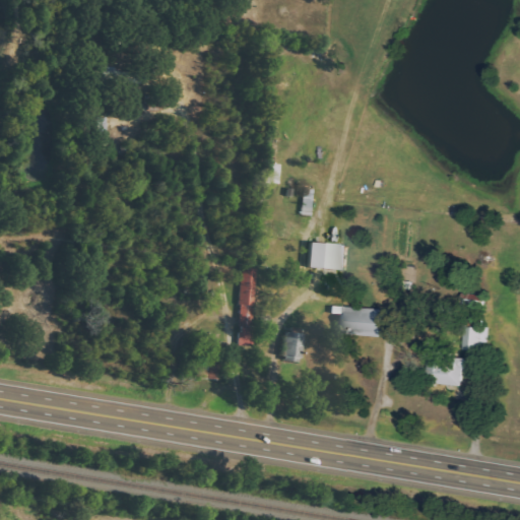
[(110,117),(100,117),(101,144),(111,144),(110,117)]
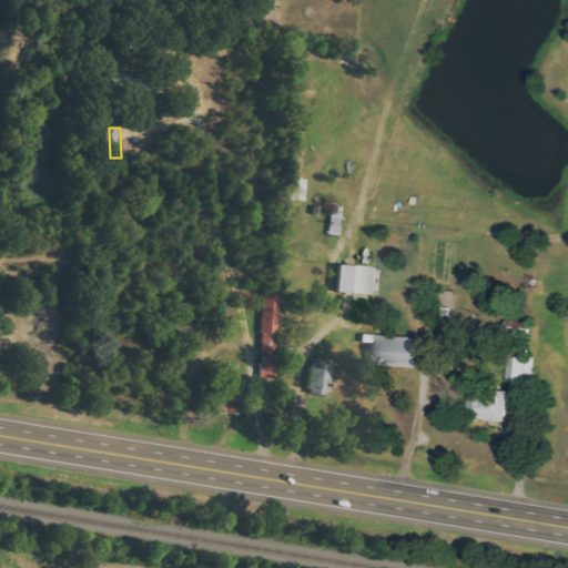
[(293,200),(307,201),(307,179),(293,179),(293,200)]
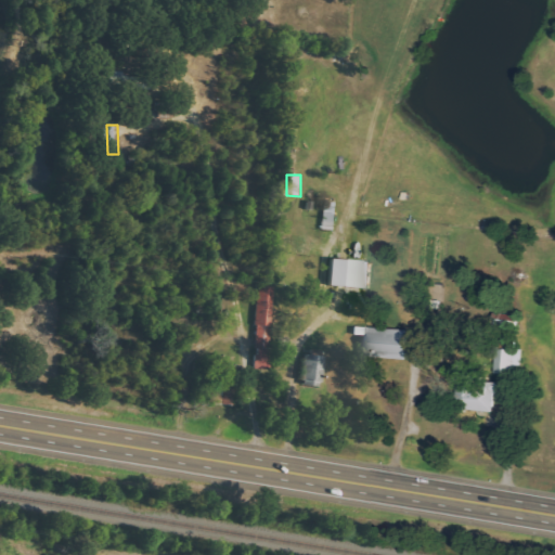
[(332,286),(372,288),(373,261),(332,260),(332,286)]
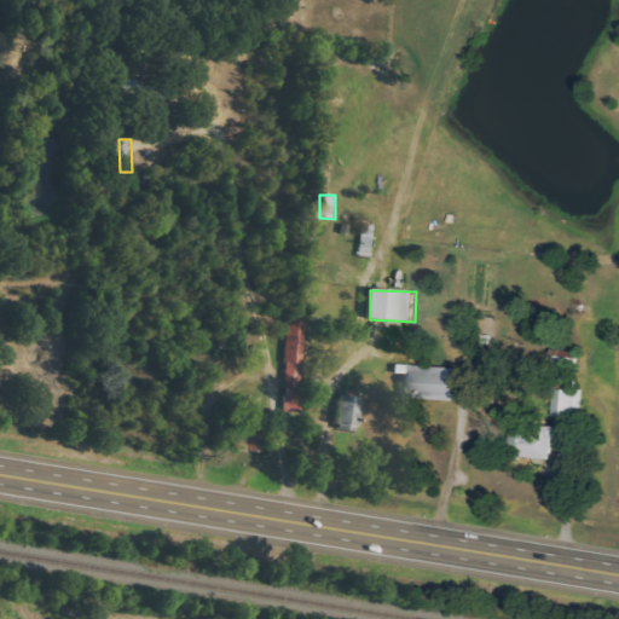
[(307,319),(289,319),(284,412),(304,414),(307,319)]
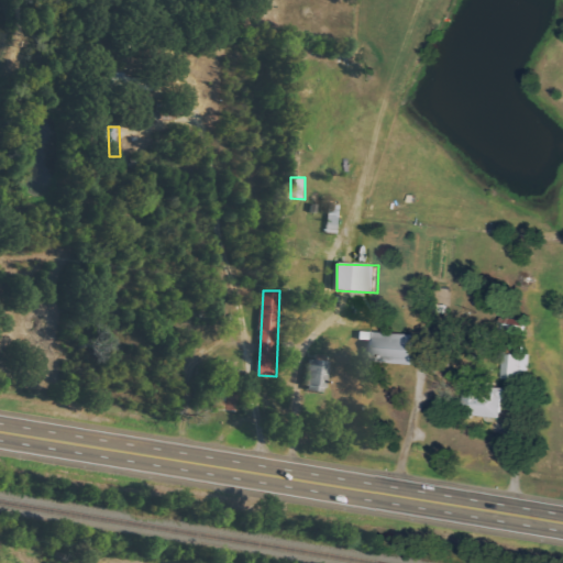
[(368,363),(417,364),(418,334),(361,332),(361,340),(370,341),(368,363)]
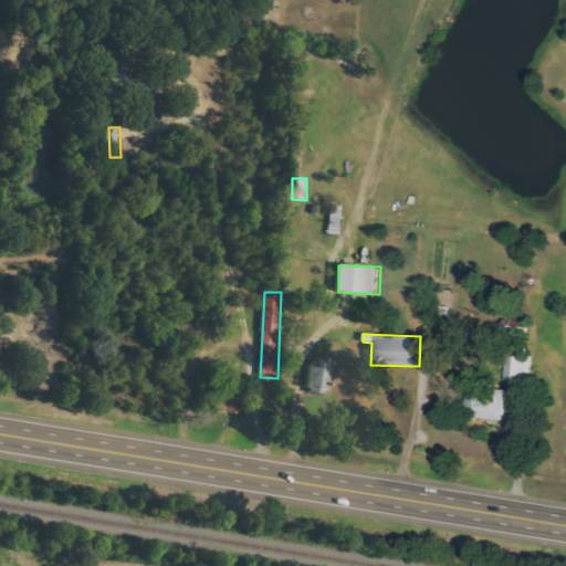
[(526,383),(527,357),(509,356),(507,381),(526,383)]
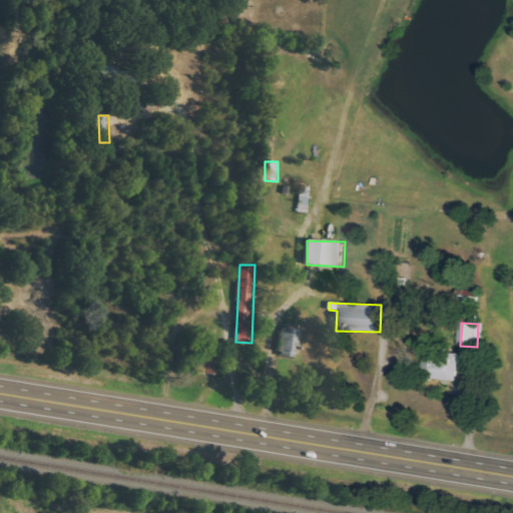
[(282,354),(300,355),(301,330),(283,329),(282,354)]
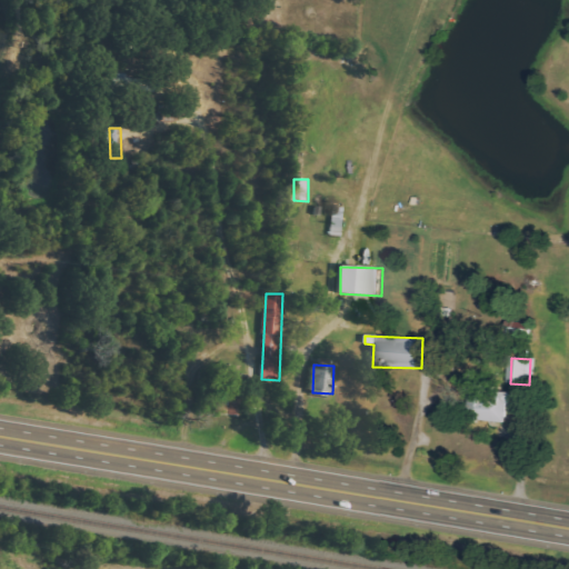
[(510,422),(511,392),(498,391),(497,401),(489,400),(490,381),(473,380),(471,421),(510,422)]
